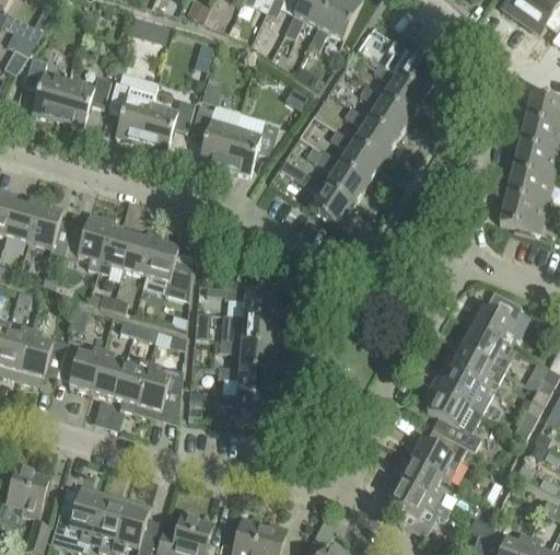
[(0,0),(0,8),(3,11),(9,0),(0,0)]
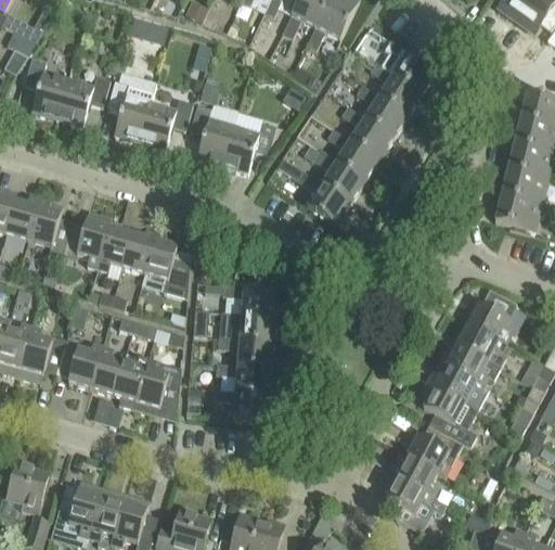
[(51,0),(49,4),(61,11),(66,0),(51,0)]
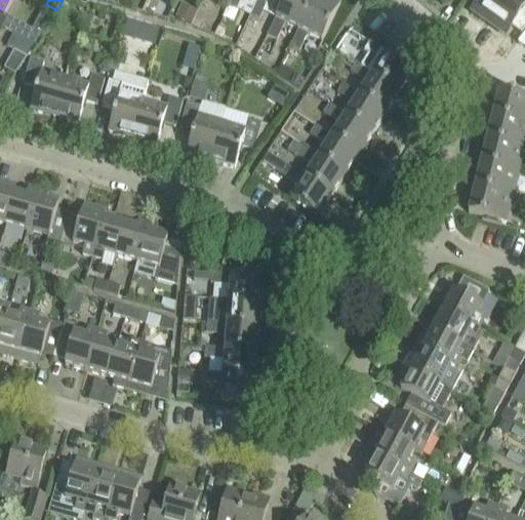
[(269,0),(280,5),(282,0),(255,0),(250,12),(258,17),(267,0),(269,0)]
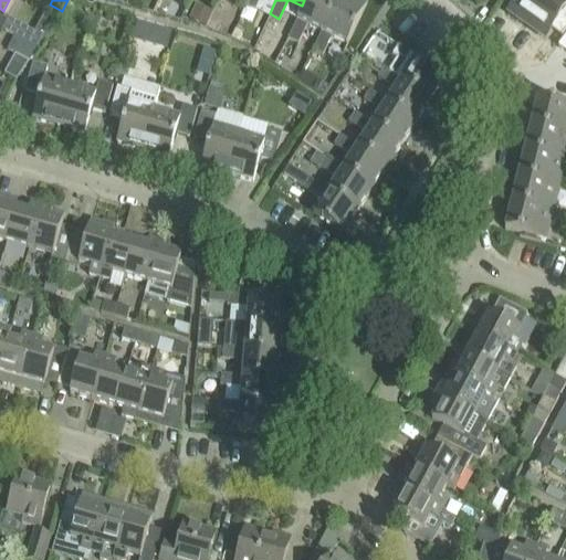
[(307,20),(322,27),(335,0),(304,0),(302,6),(289,33),(299,39),(307,20)]
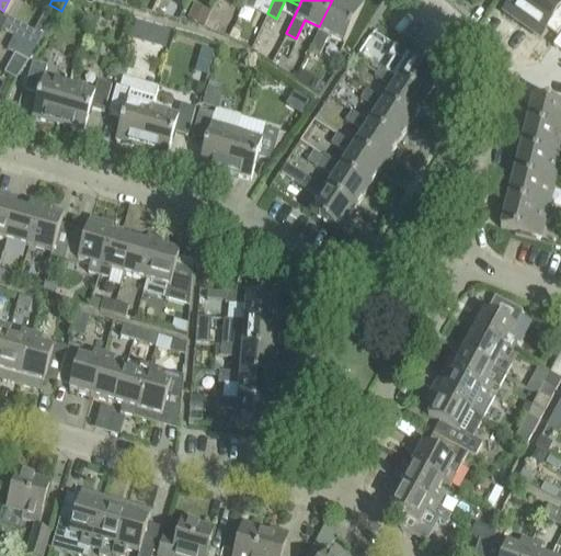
[(344,40),(356,14),(363,0),(350,0),(348,2),(344,0),(332,0),(319,26),(310,45),(321,50),(330,32),(344,40)]
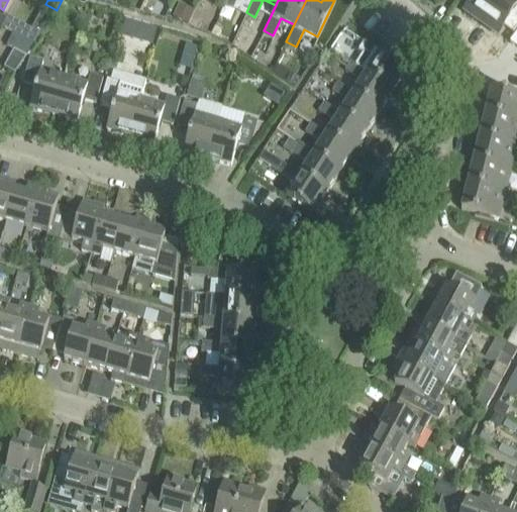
[(473,0),(460,15),(472,25),(477,20),(494,35),(510,13),(516,18),(516,0),(473,0)]
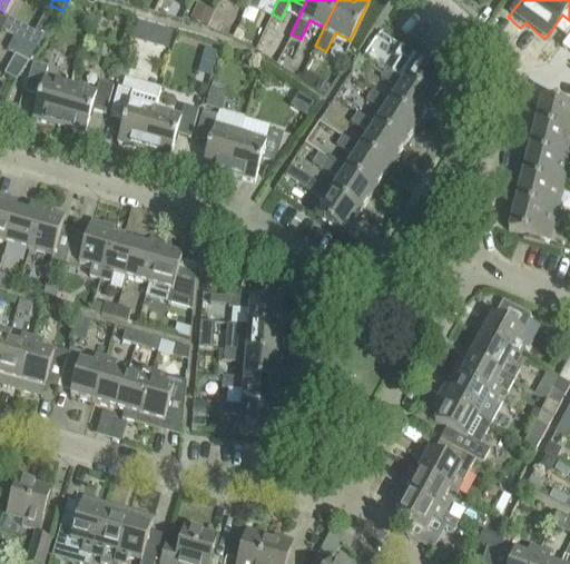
[(1,25),(13,31),(28,39),(38,46),(55,22),(43,15),(35,28),(8,12),(1,25)]
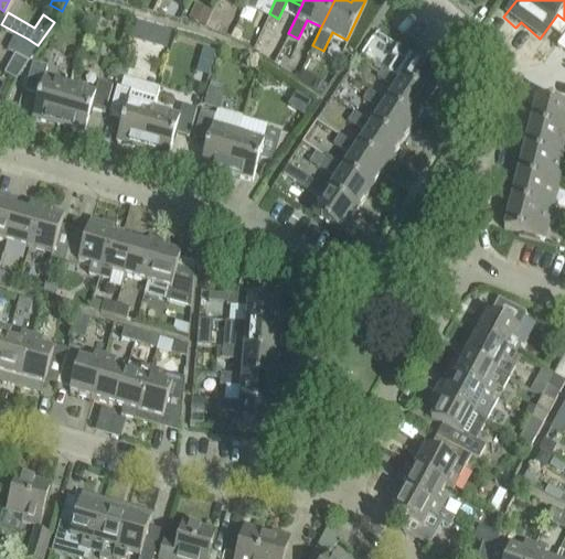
[(169,46),(174,25),(138,14),(131,35),(169,46)]
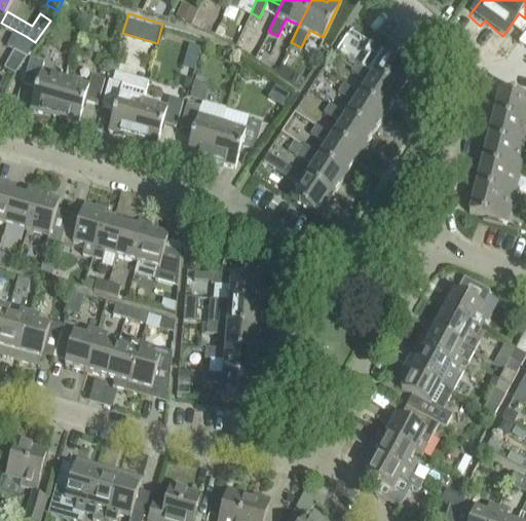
[(35,42),(26,36),(12,29),(6,41),(28,53),(35,42)]
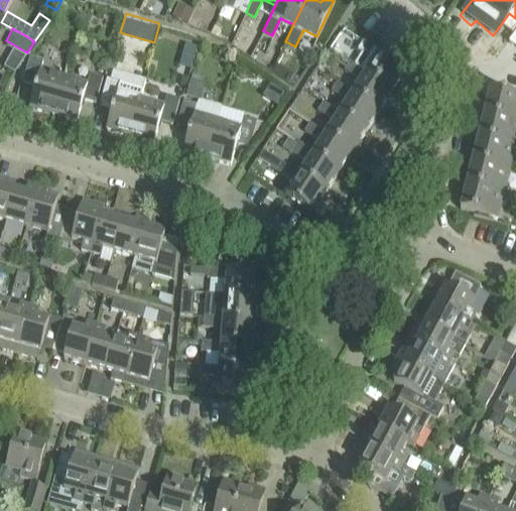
[(393,87),(407,66),(364,37),(358,45),(363,49),(355,61),(393,87)]
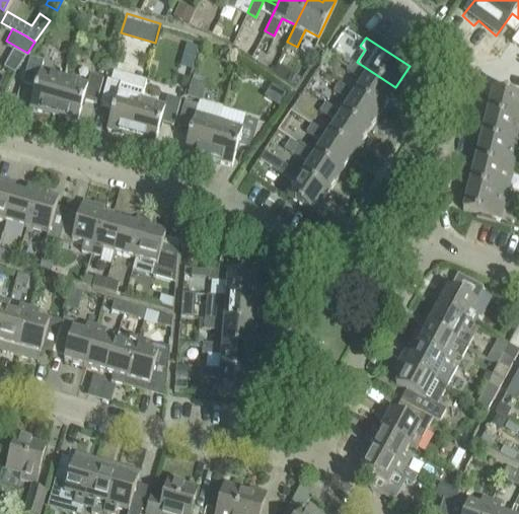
[(29,104),(54,112),(64,73),(41,66),(44,57),(30,53),(23,79),(35,82),(29,104)]
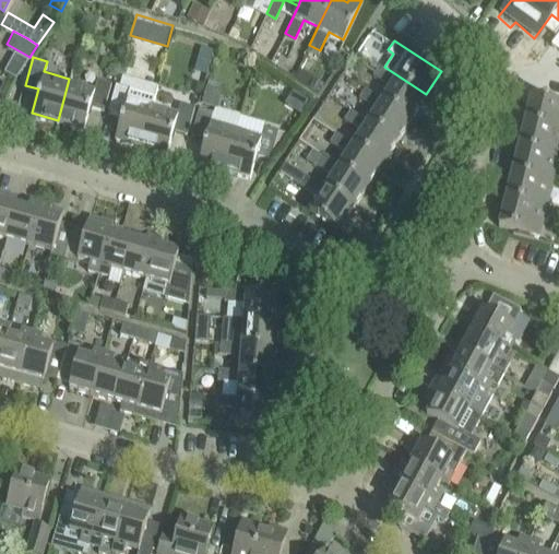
[(412,116),(426,94),(384,67),(379,63),(372,72),(390,84),(382,96),(412,116)]
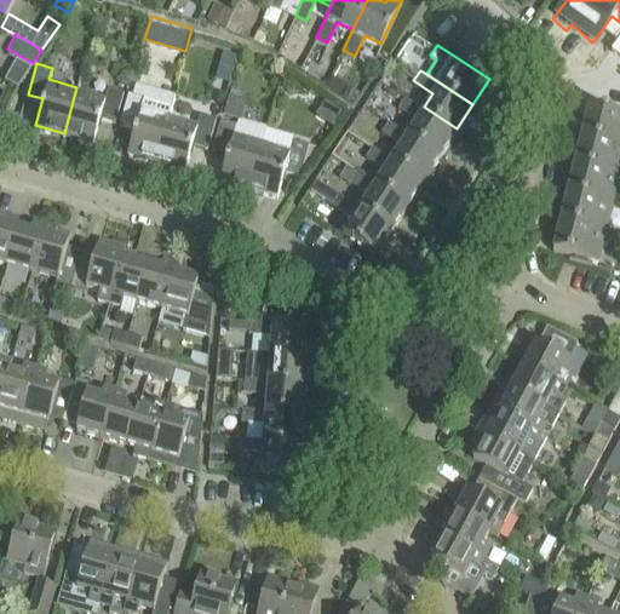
[(105,96),(76,87),(64,133),(92,141),(99,115),(115,119),(124,89),(109,84),(105,96)]
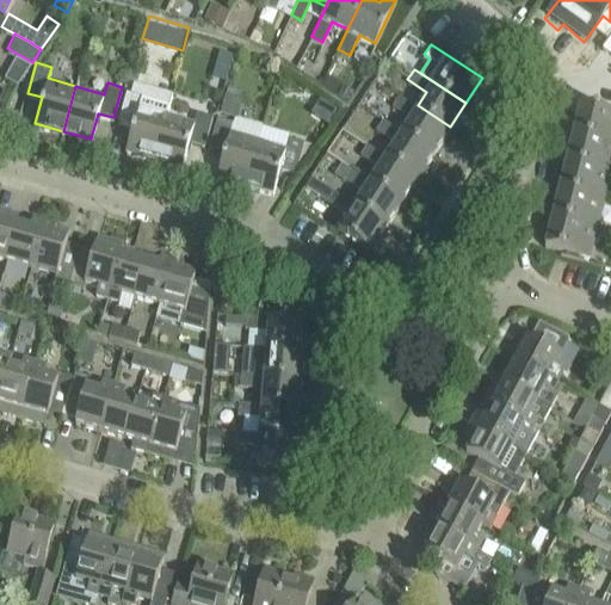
[(125,149),(153,156),(166,112),(140,104),(143,93),(127,88),(118,118),(134,123),(125,149)]
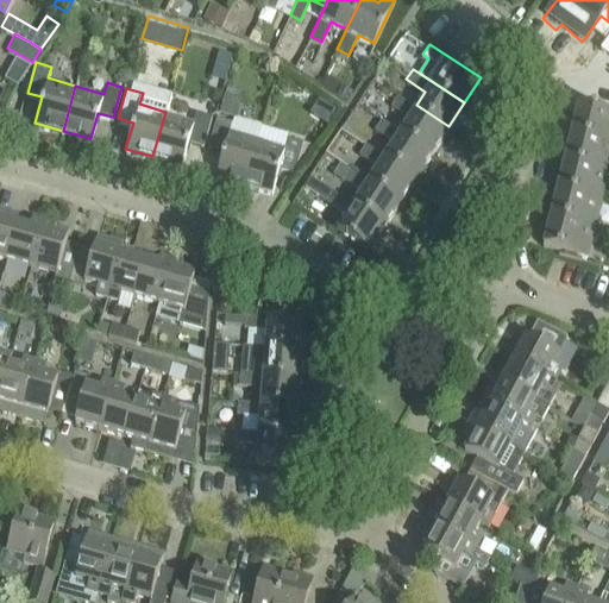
[(206,89),(201,104),(214,106),(218,92),(206,89)]
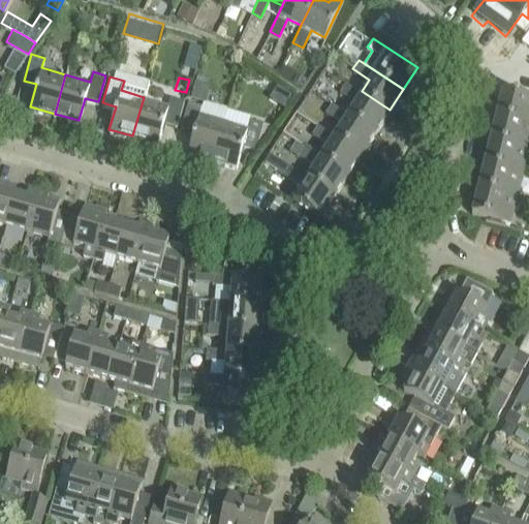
[(195,79),(191,94),(206,98),(210,83),(195,79)]
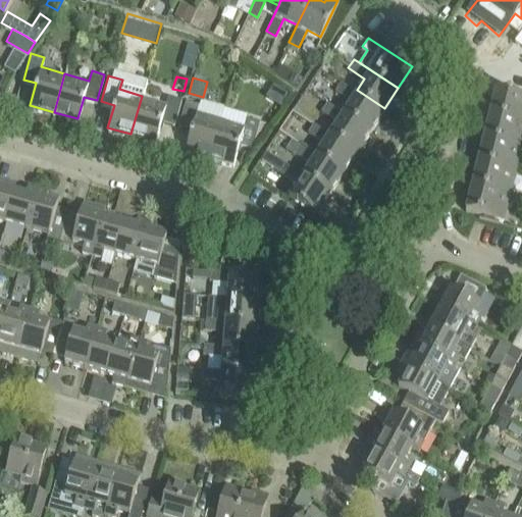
[(343,111),(370,128),(384,108),(357,90),(341,80),(334,88),(351,99),(343,111)]
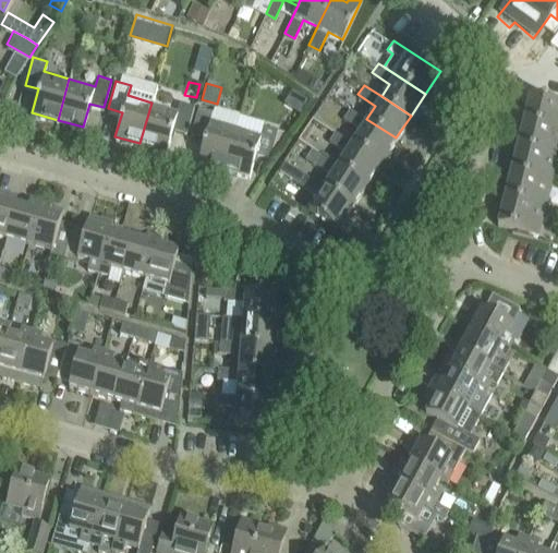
[(557,99),(530,93),(523,119),(557,127),(557,99)]
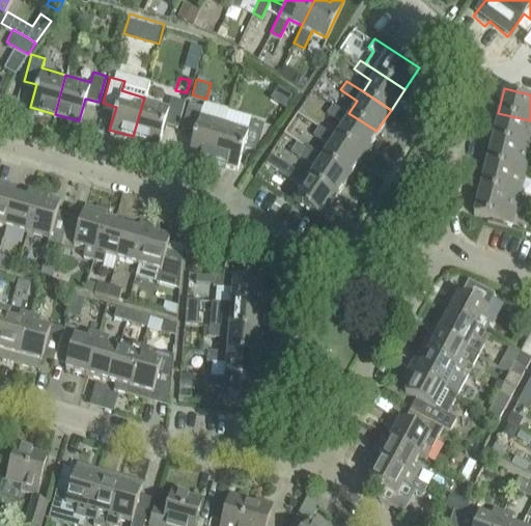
[(169,104),(144,98),(133,136),(158,143),(164,120),(177,125),(185,99),(172,94),(169,104)]
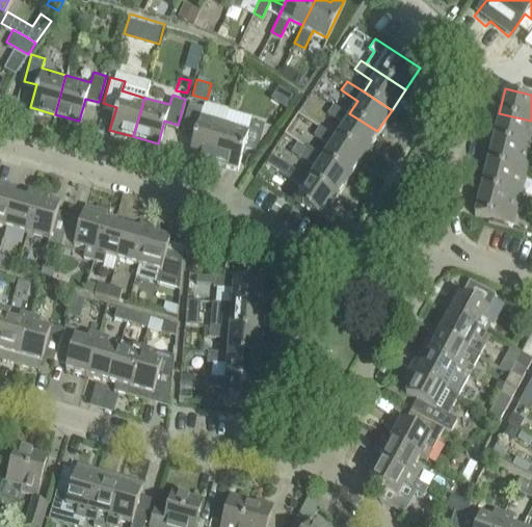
[(189,152),(213,159),(224,121),(201,113),(204,104),(190,100),(182,126),(195,130),(189,152)]
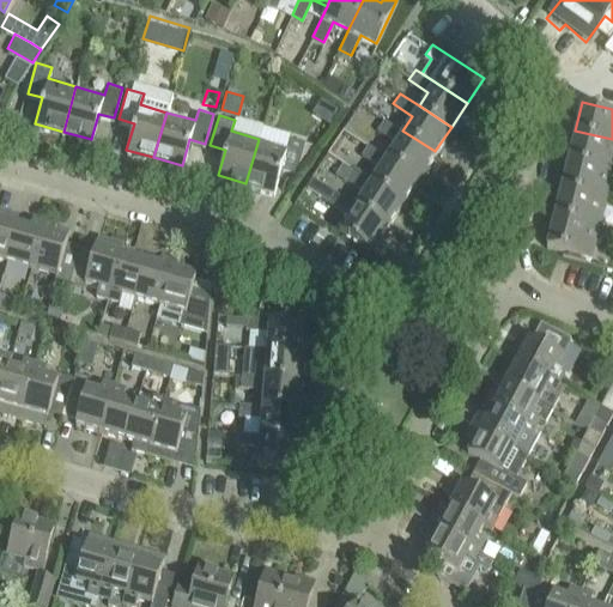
[(387,155),(419,176),(430,183),(436,173),(425,165),(435,151),(402,131),(384,117),(377,127),(396,140),(387,155)]
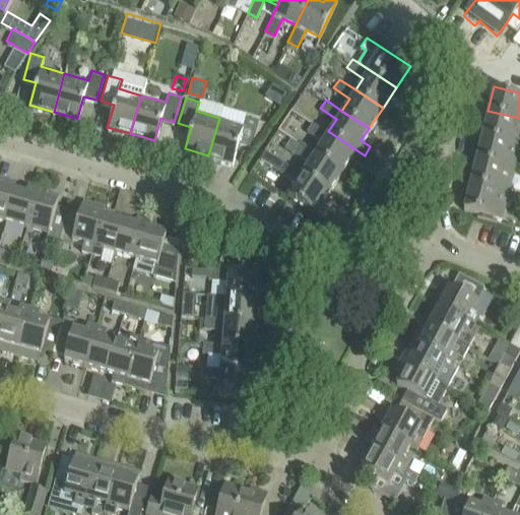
[(519,140),(519,118),(488,111),(481,134),(519,144),(519,140)]
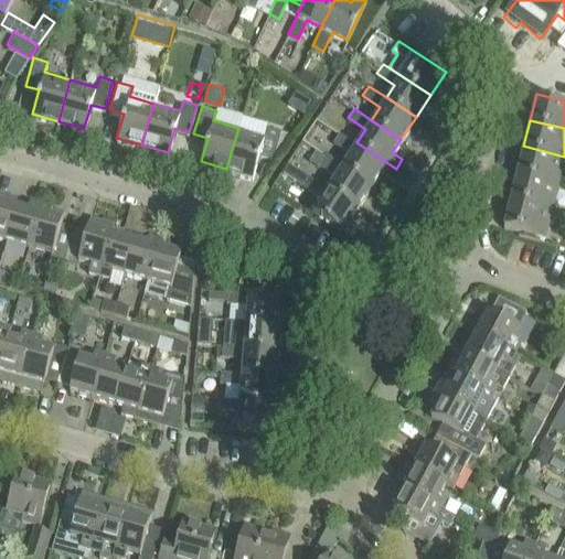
[(264,136),(238,128),(226,169),(253,176),(259,152),(273,157),(280,128),(267,125),(264,136)]
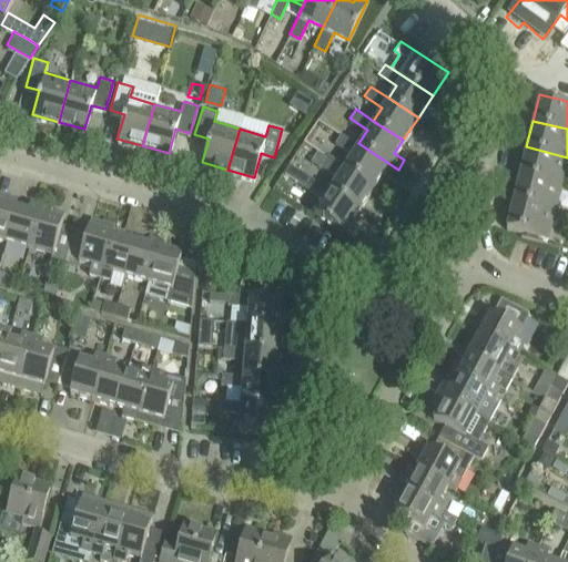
[(344,165),(374,185),(388,163),(358,143),(341,132),(335,141),(353,152),(344,165)]
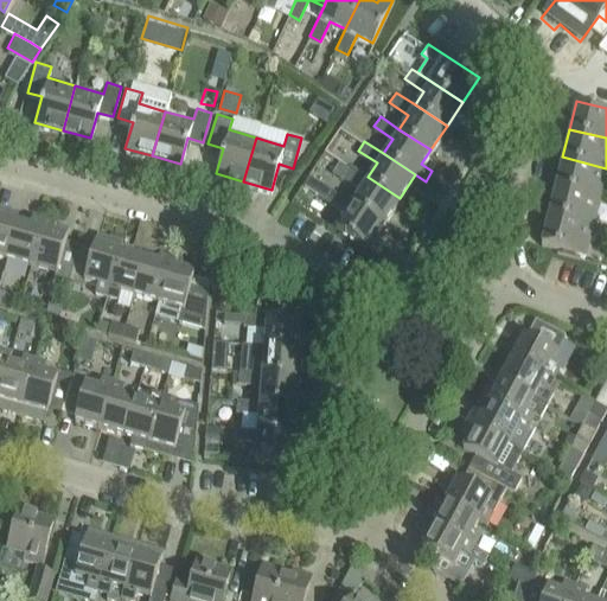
[(562,157),(555,185),(599,196),(606,168),(562,157)]
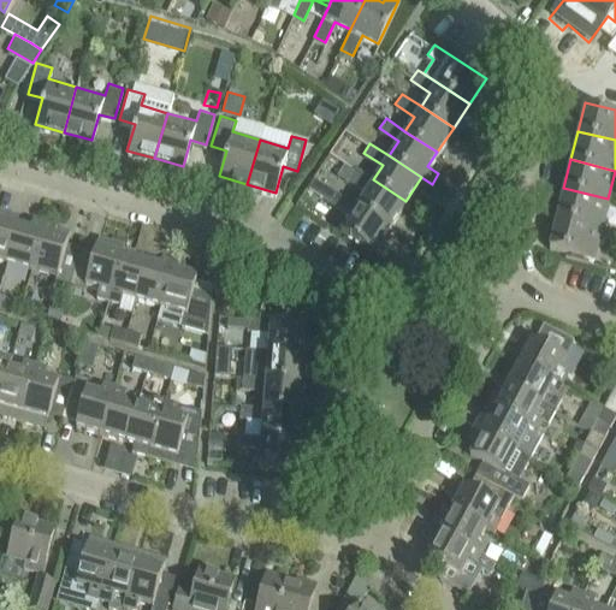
[(390,225),(406,201),(373,179),(354,166),(348,177),(367,189),(357,203),(390,225)]
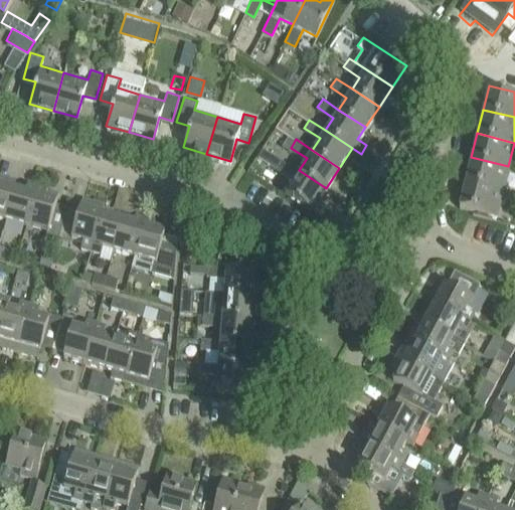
[(278,168),(283,159),(276,155),(271,164),(278,168)]
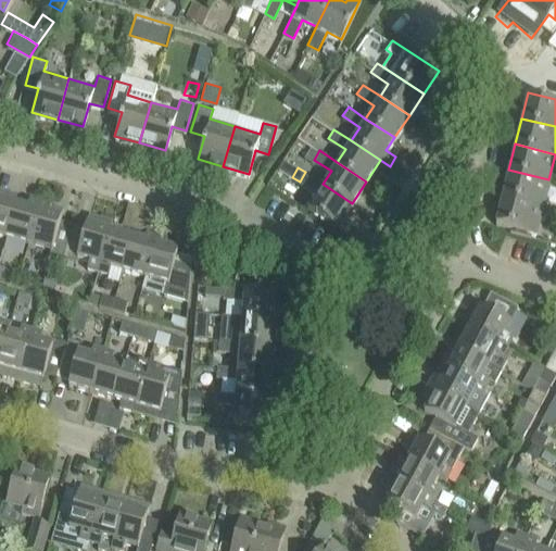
[(548,179),(508,170),(502,196),(542,205),(548,179)]
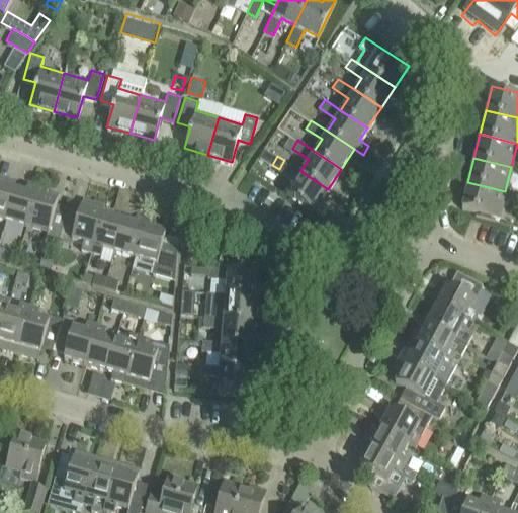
[(300,171),(284,161),(279,169),(295,179),(286,192),(322,217),(329,207),(320,201),(328,189),(300,171)]
